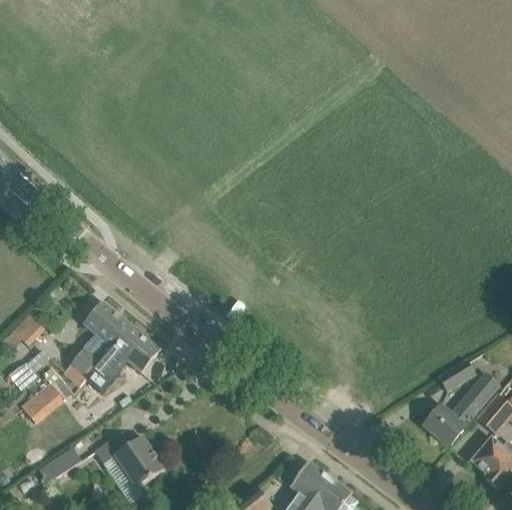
[(68,363),(60,372),(76,386),(75,387),(76,387),(84,377),(98,361),(110,347),(130,324),(101,300),(82,324),(93,333),(82,347),(68,363)]
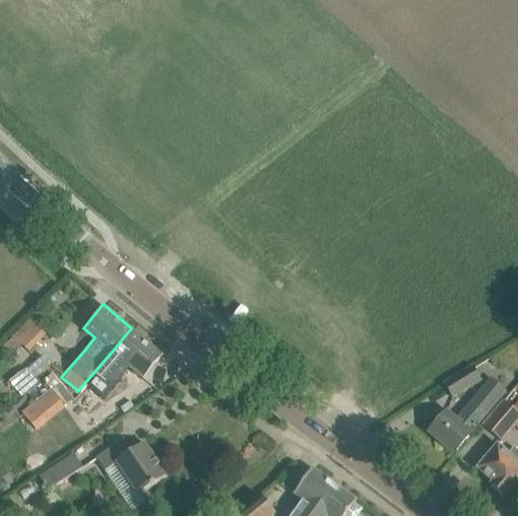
[(27,316),(0,344),(9,352),(20,341),(26,347),(44,331),(27,316)]
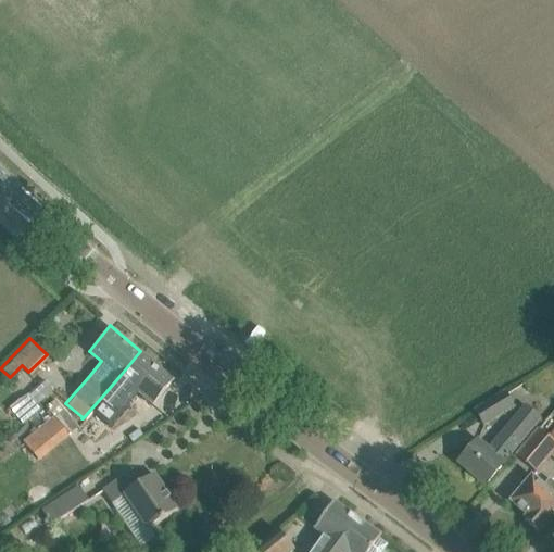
[(106,391),(91,409),(106,422),(109,423),(124,405),(126,408),(139,392),(150,402),(172,377),(140,351),(120,376),(106,391)]
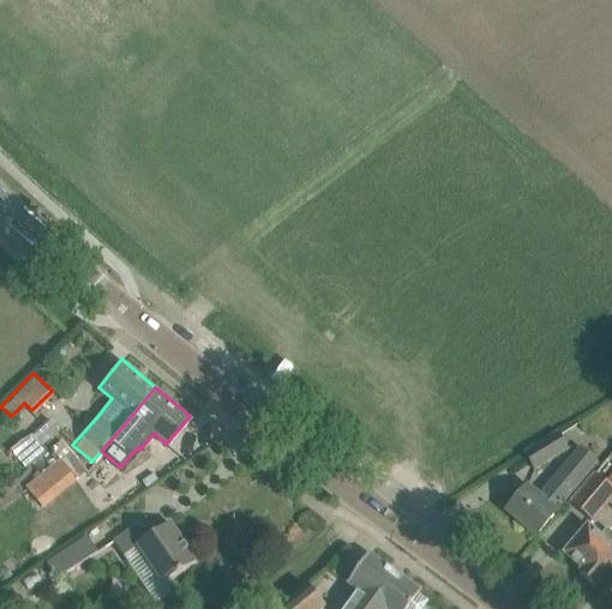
[(29,430),(40,444),(58,428),(47,415),(29,430)]
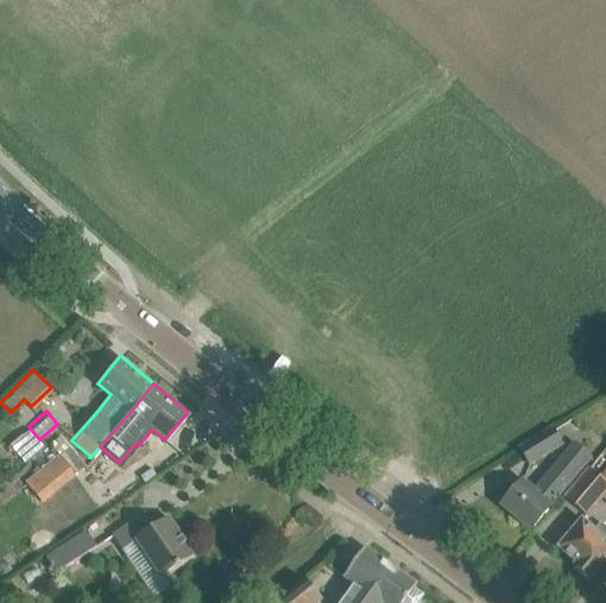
[(517,444),(528,461),(560,440),(549,424),(517,444)]
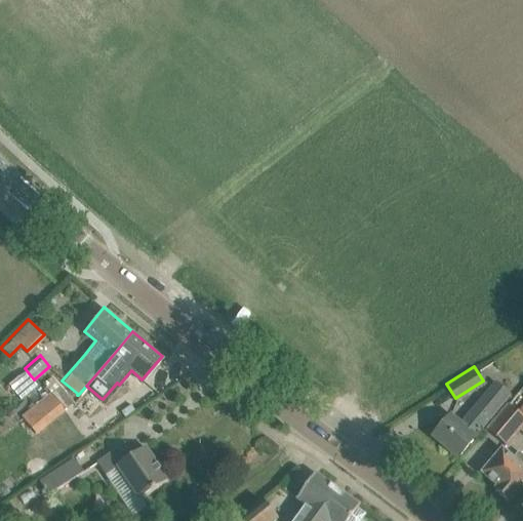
[(36,382),(34,379),(25,368),(16,372),(8,378),(21,394),(36,382)]
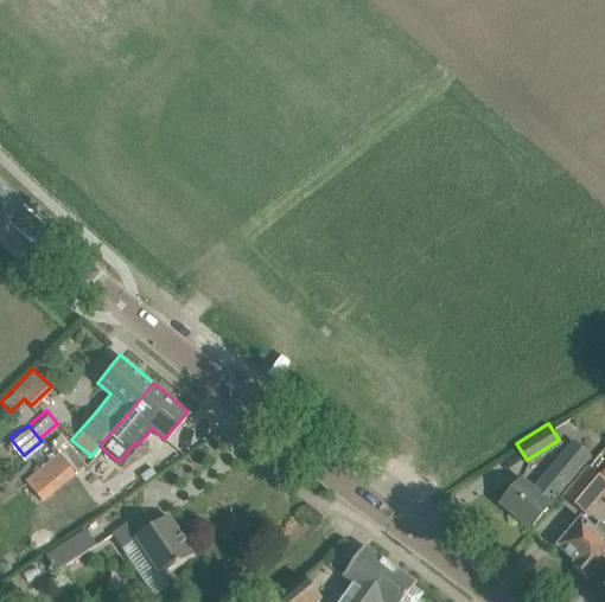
[(547,501),(588,452),(572,439),(530,487),(518,478),(498,501),(527,526),(547,501)]
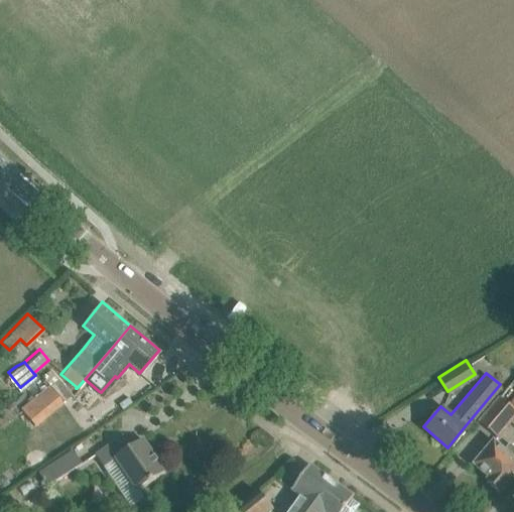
[(49,384),(20,405),(34,423),(62,401),(61,399),(49,384)]
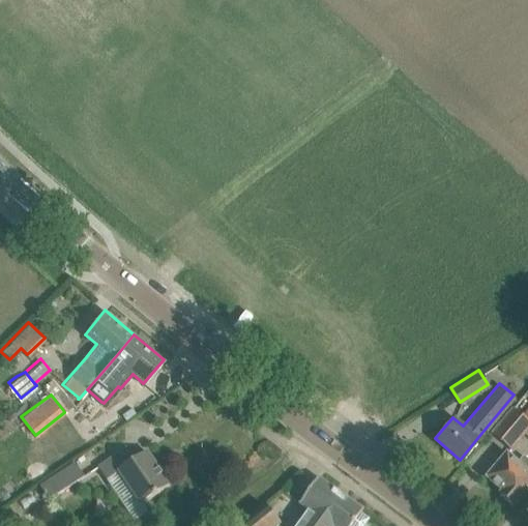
[(489,431),(508,446),(527,424),(527,419),(511,405),(489,431)]
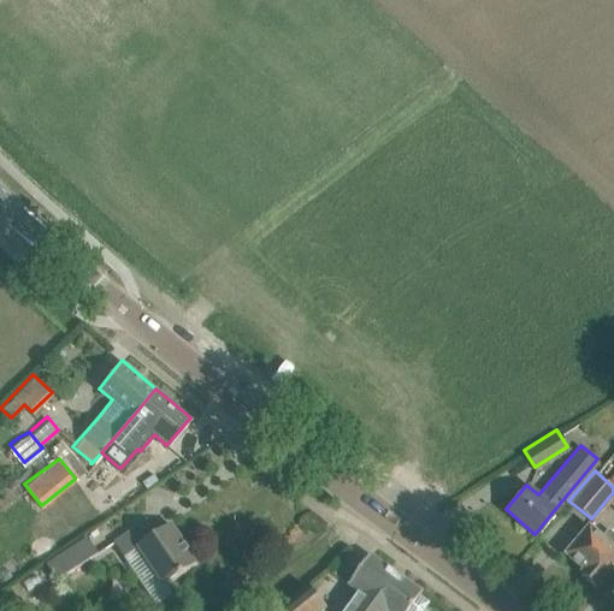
[(0,529),(6,537),(35,511),(18,491),(0,504),(0,529)]
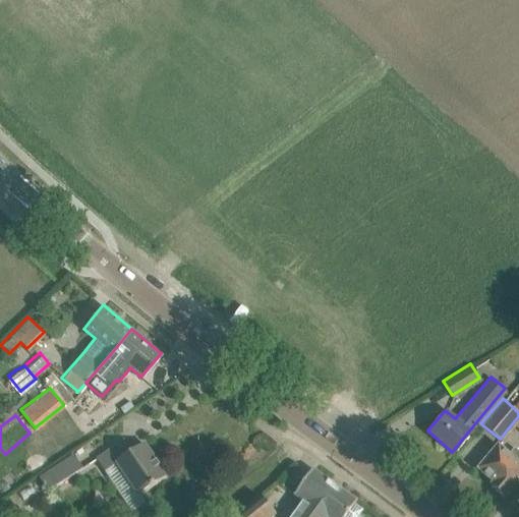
[(142,441),(131,449),(123,437),(95,456),(106,474),(118,465),(136,493),(165,474),(142,441)]
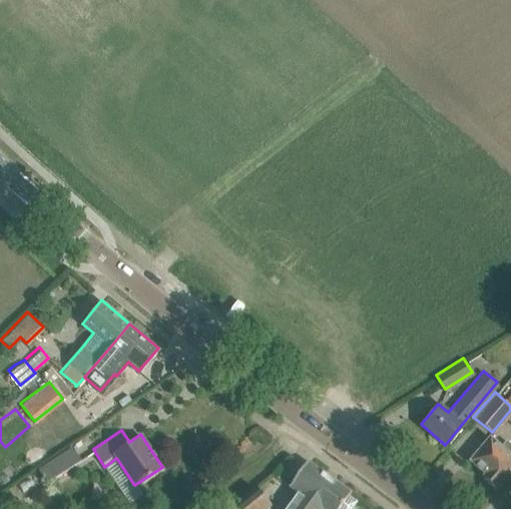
[(481,475),(495,487),(510,467),(510,443),(504,438),(499,445),(488,436),(469,459),(484,472),(481,475)]
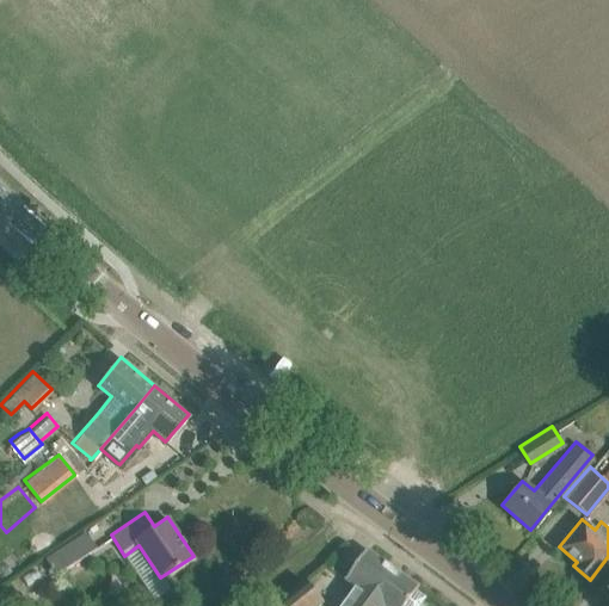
[(44,557),(54,573),(94,548),(84,531),(44,557)]
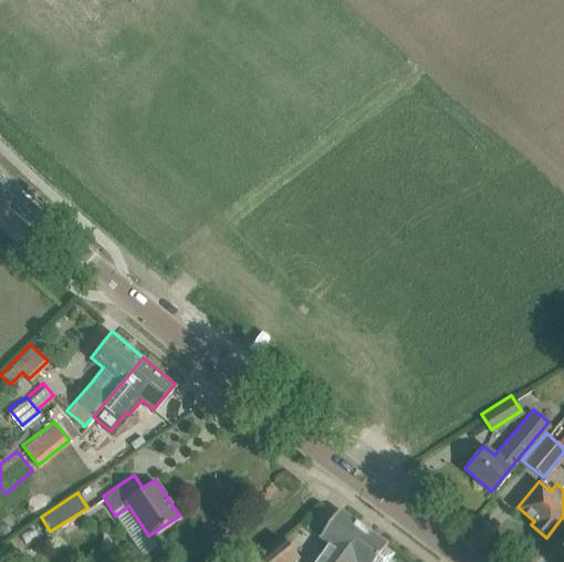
[(314,561),(334,561),(362,524),(337,508),(317,536),(329,543),(314,561)]
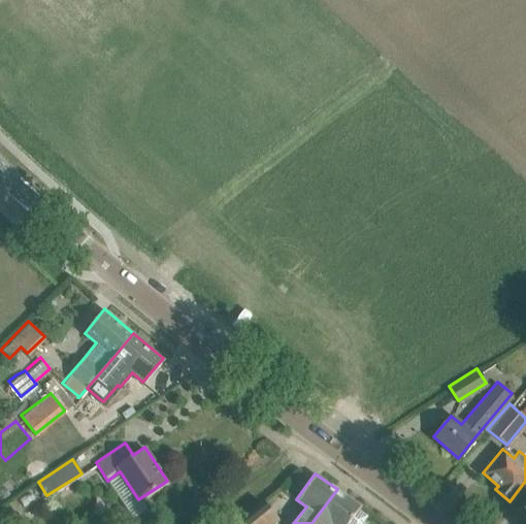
[(330,523),(331,523),(330,523),(358,523),(365,514),(357,509),(359,504),(337,489),(311,523),(330,523)]
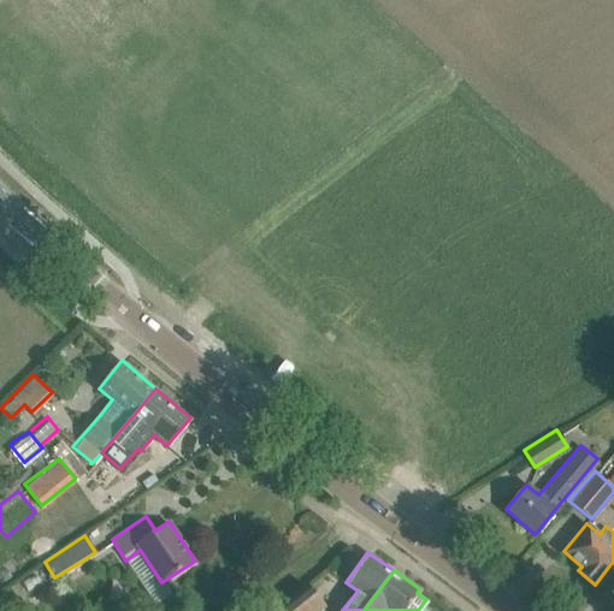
[(307,585),(275,610),(316,610),(324,605),(307,585)]
